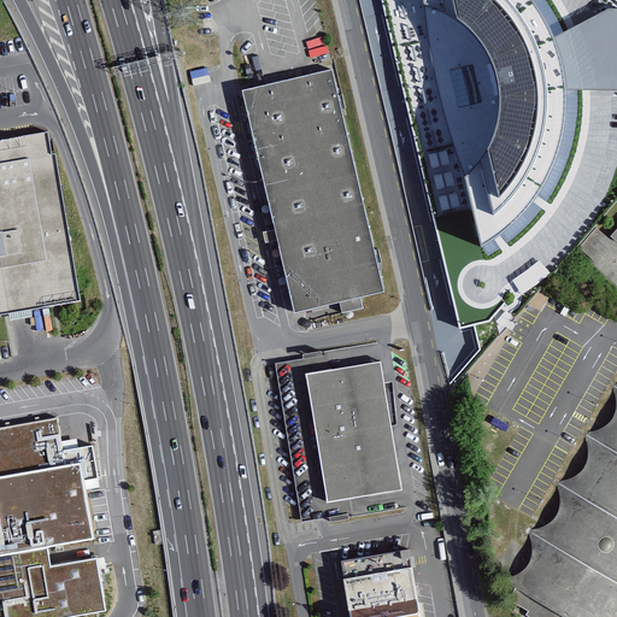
[(381,0),(462,333),(493,330),(548,262),(593,197),(616,131),(616,59),(587,0),(381,0)]
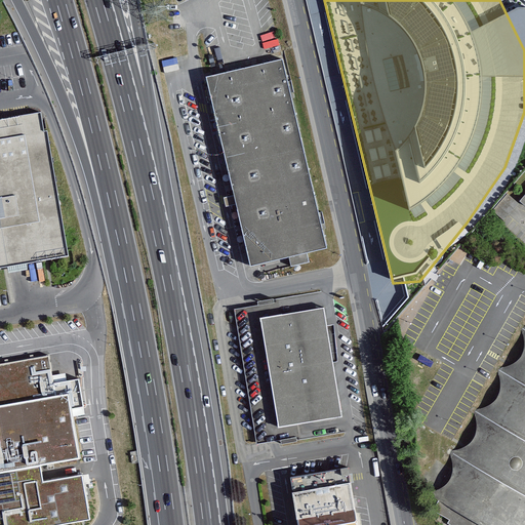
[(281,62),(204,81),(250,271),(327,252),(281,62)]
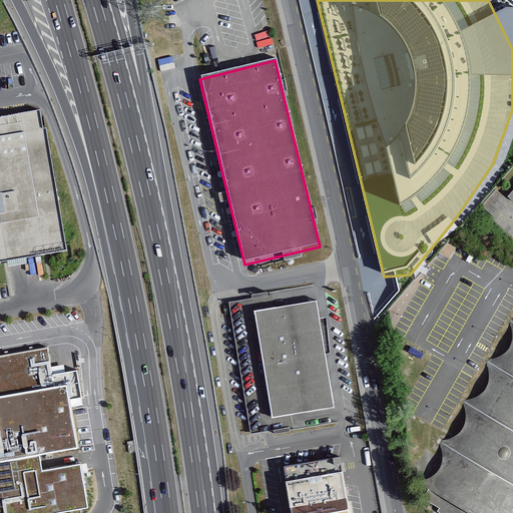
[(0,263),(67,251),(46,128),(43,129),(40,110),(0,116),(0,263)]
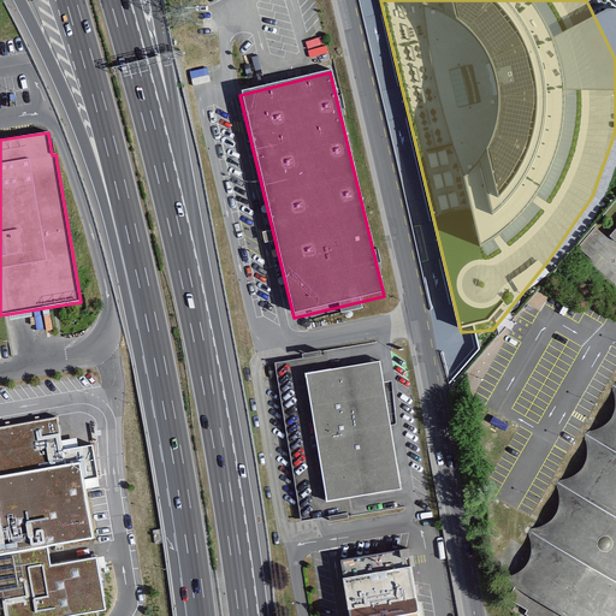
[(379,361),(308,373),(330,501),(402,489),(379,361)]
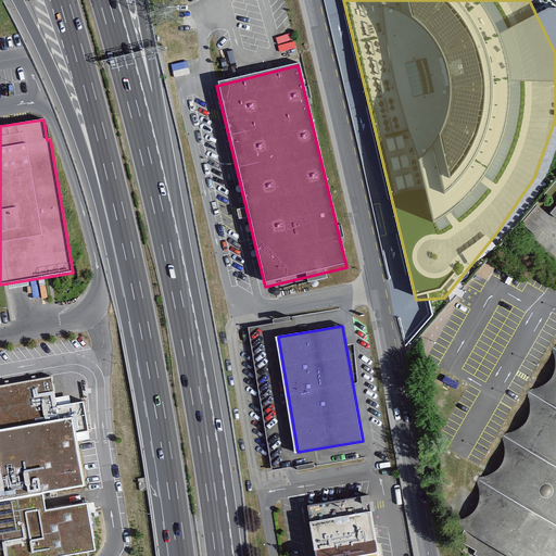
[(500,555),(555,555),(555,364),(458,532),(500,555)]
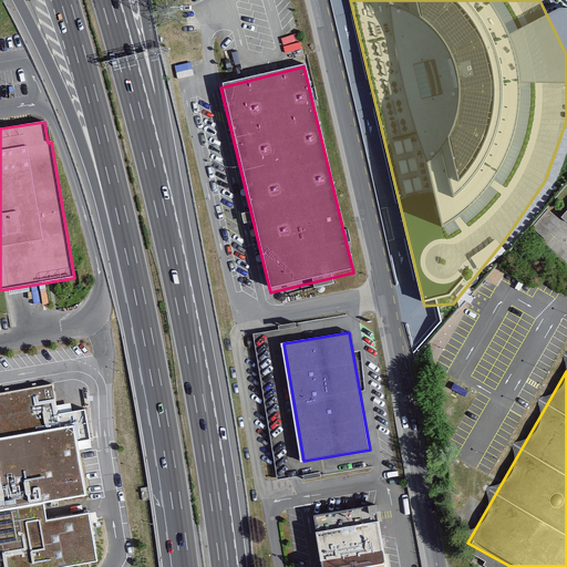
[(0,394),(0,439),(60,430),(75,426),(78,442),(90,440),(85,411),(58,415),(53,385),(0,394)]
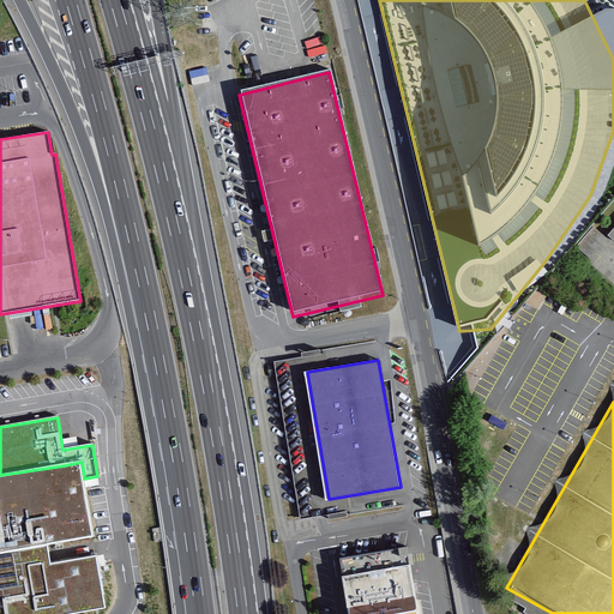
[(0,554),(48,547),(95,539),(84,479),(82,462),(65,465),(0,475),(0,554)]
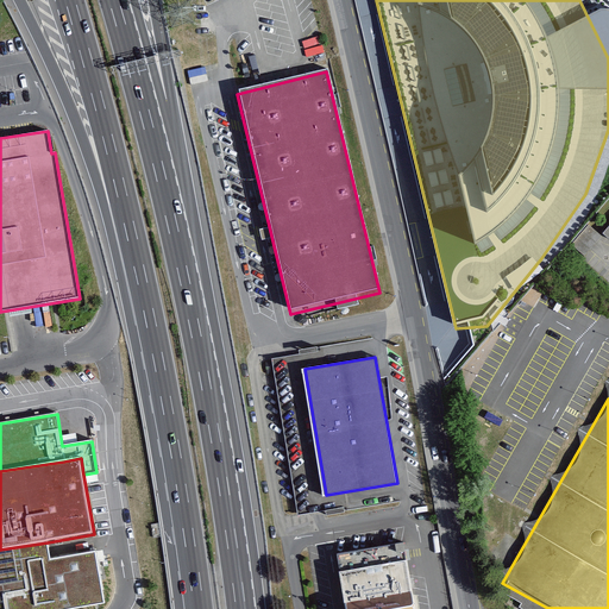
[(345,606),(413,595),(405,541),(337,552),(345,606)]
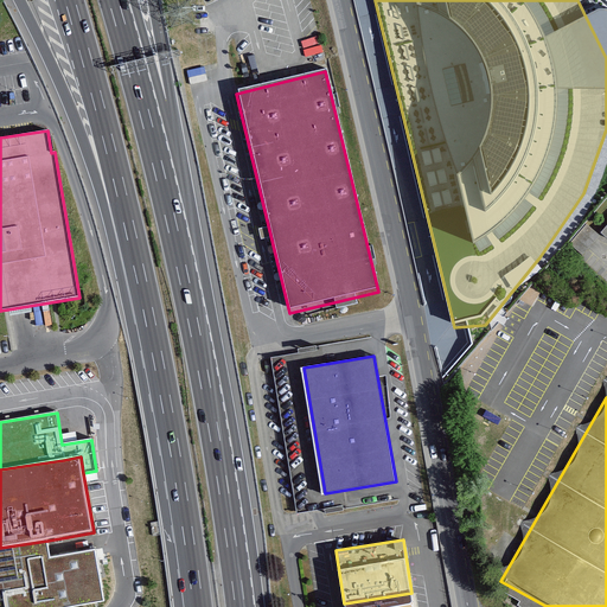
[(48,541),(0,548),(0,606),(76,606),(103,602),(95,550),(50,558),(48,541)]
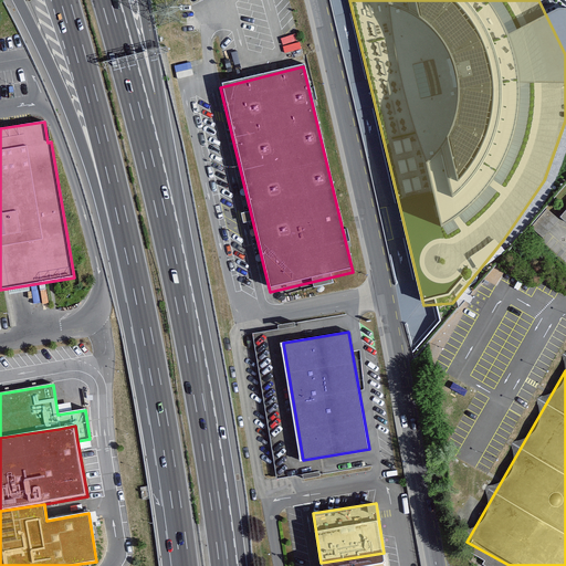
[(321,563),(321,565),(385,565),(384,553),(321,563)]
